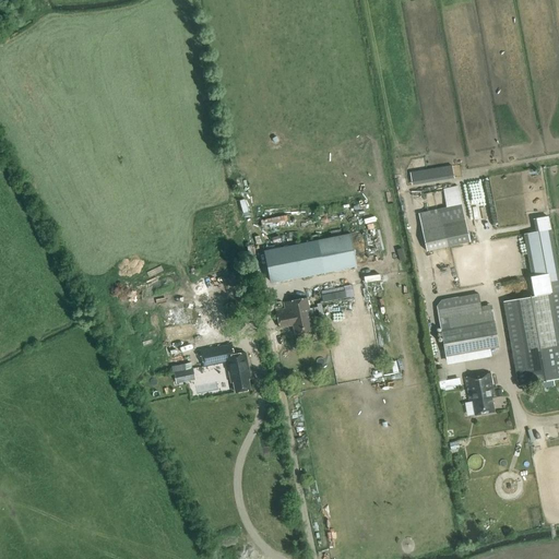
[(461,204),(418,214),(427,251),(470,242),(461,204)]
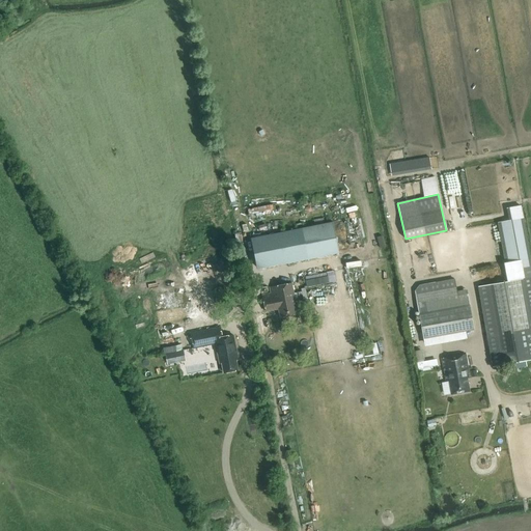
[(524,279),(478,286),(493,367),(530,360),(530,261),(523,215),(512,217),(524,279)]
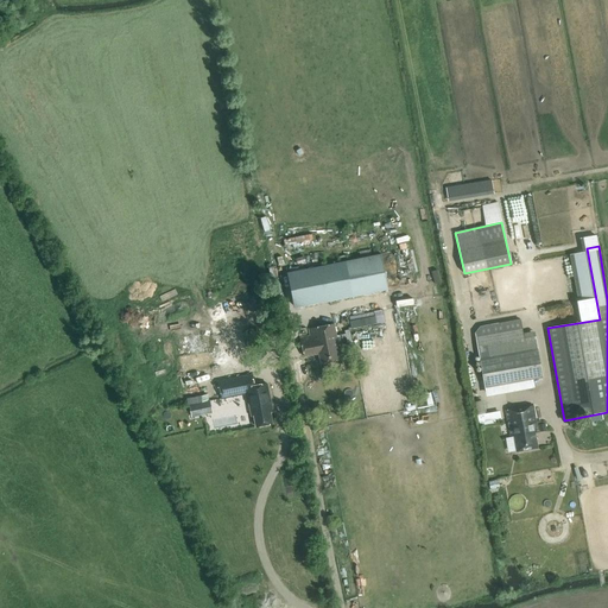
[(387,290),(380,254),(287,272),(295,308),(387,290)]
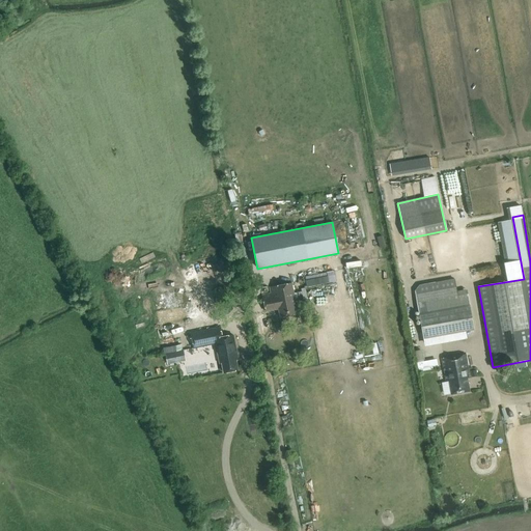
[(338,279),(335,270),(306,276),(308,286),(338,279)]
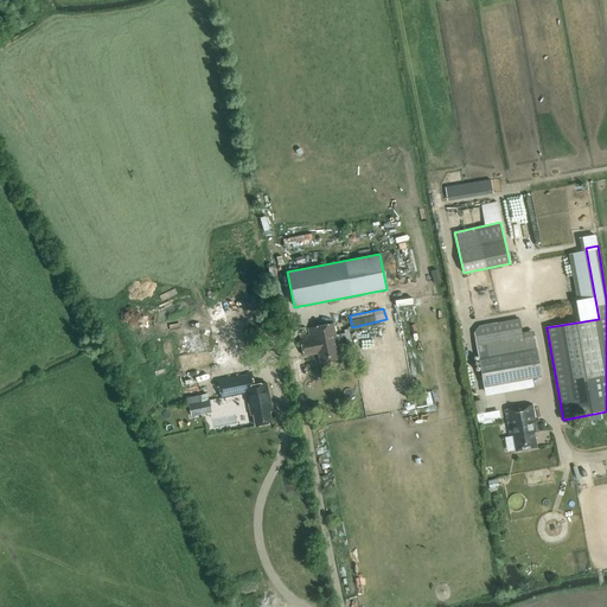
[(474,333),(484,388),(542,378),(534,333),(523,336),(519,319),(479,326),(474,333)]
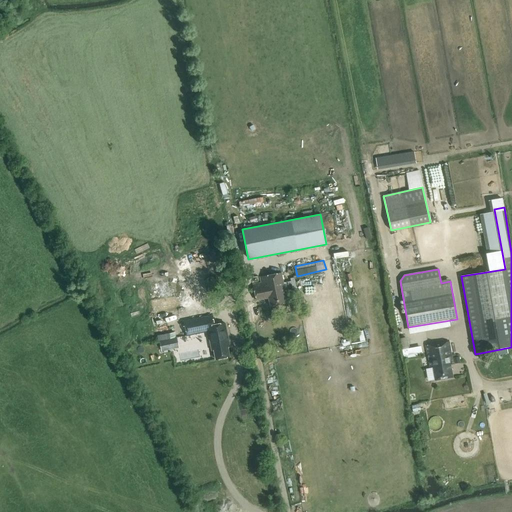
[(261,283),(252,284),(256,302),(268,299),(270,308),(286,304),(285,296),(286,296),(281,274),(273,275),(272,271),(265,273),(266,276),(260,278),(261,283)]
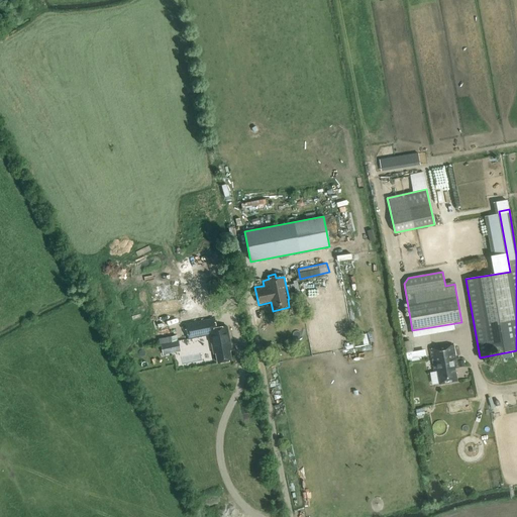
[(218,365),(232,362),(230,350),(232,350),(227,326),(216,328),(214,318),(185,324),(189,339),(209,335),(214,355),(216,354),(218,365)]
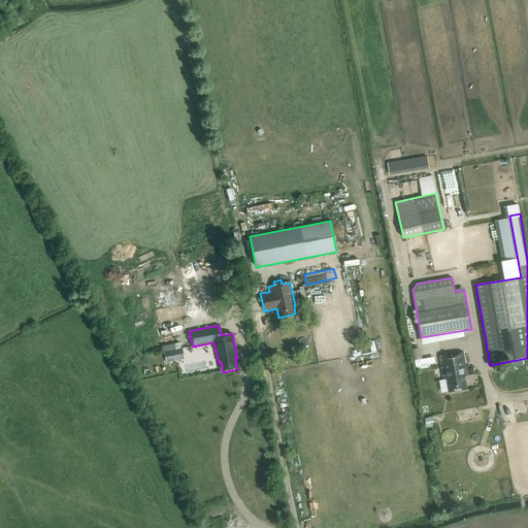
[(463,375),(466,375),(462,352),(437,357),(441,380),(444,380),(447,392),(465,389),(463,375)]
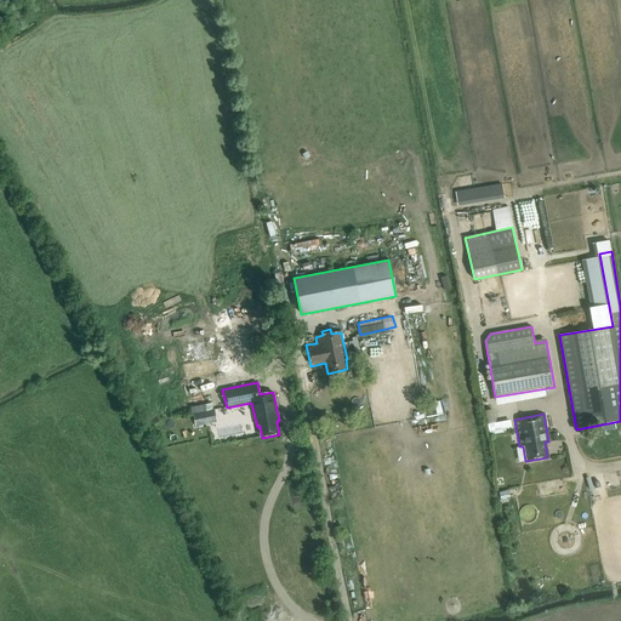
[(502,500),(517,495),(514,486),(500,491),(502,500)]
